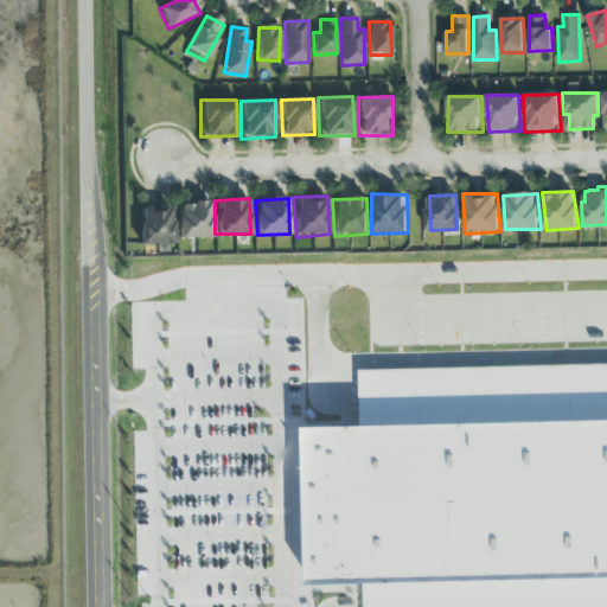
[(209,202),(210,236),(179,238),(177,203),(209,202)]
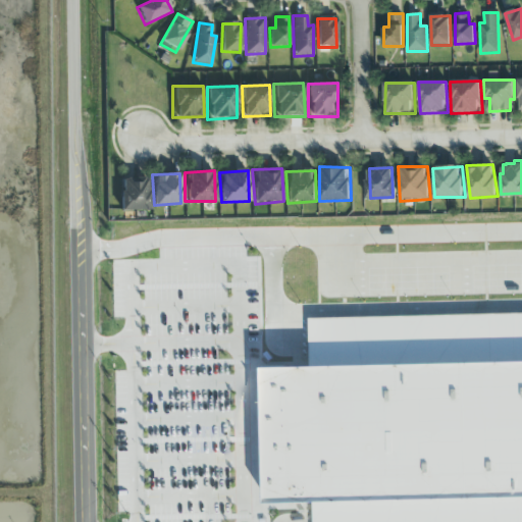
[(119,179),(150,178),(150,208),(120,209),(119,179)]
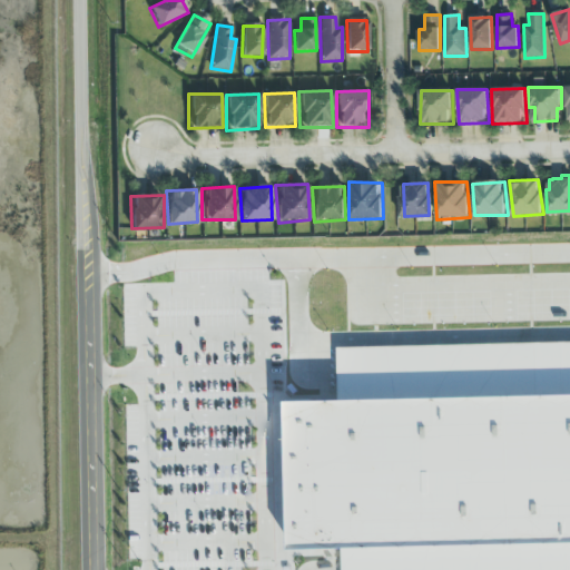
[(288,403),(337,402),(336,347),(569,341),(569,569),(341,569),(341,549),(292,550),(288,403)]
